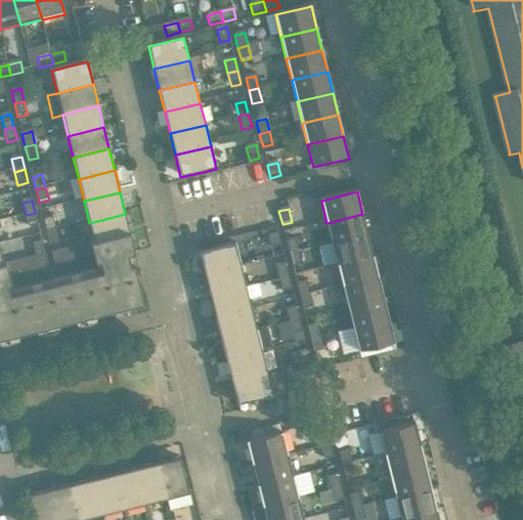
[(35,213),(26,215),(29,228),(39,226),(35,213)]
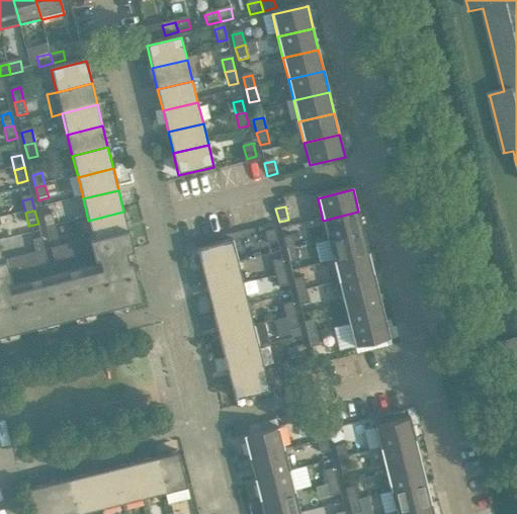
[(123,211),(88,221),(93,240),(90,241),(90,243),(130,233),(123,211)]
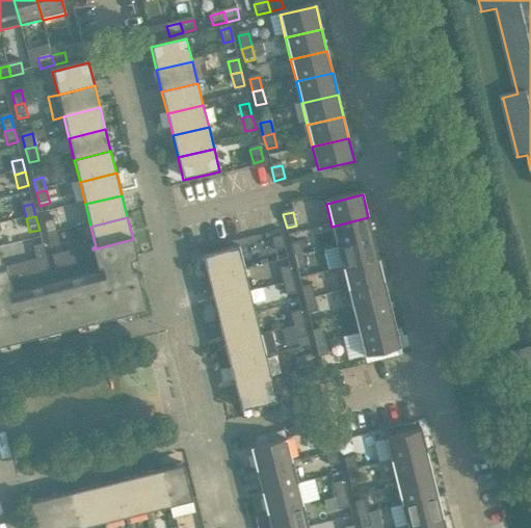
[(368,217),(332,227),(338,248),(374,239),(368,217)]
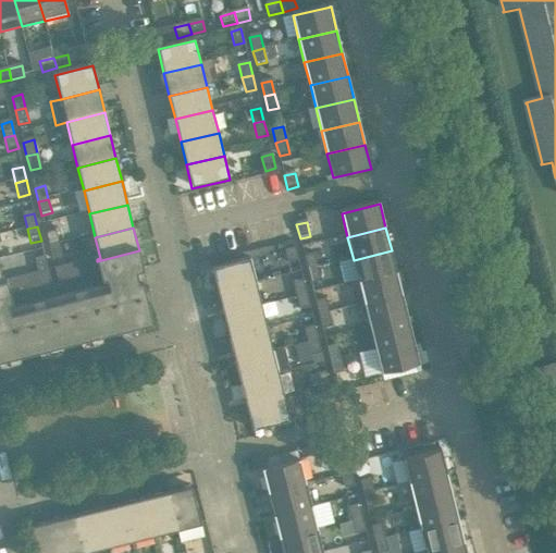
[(46,234),(50,248),(60,246),(57,232),(46,234)]
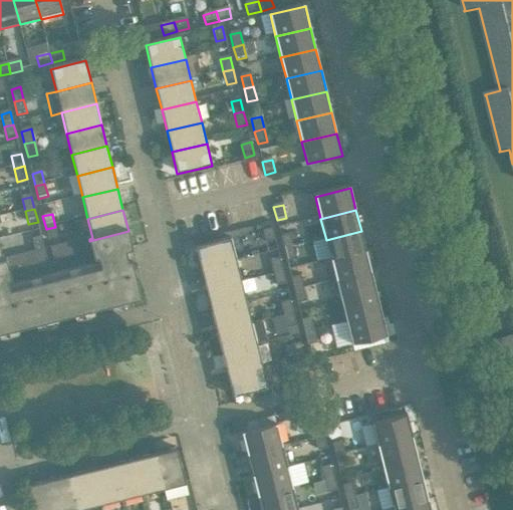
[(55,227),(46,229),(49,242),(58,239),(55,227)]
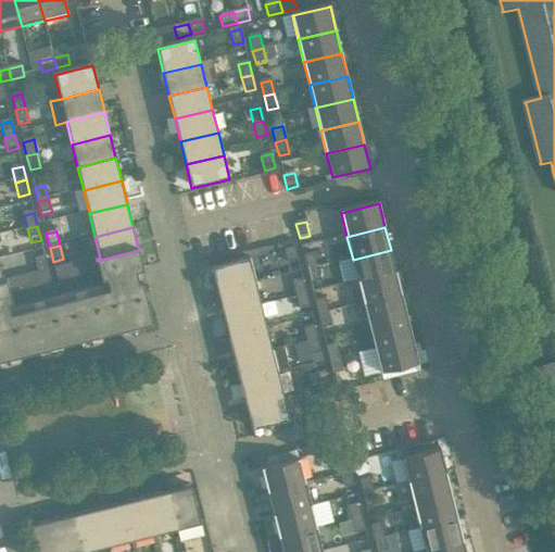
[(285,251),(288,265),(299,262),(295,249),(285,251)]
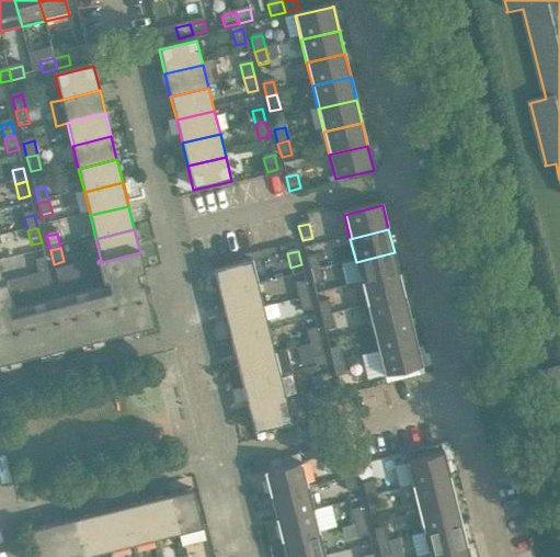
[(0,365),(155,327),(144,285),(140,286),(137,275),(145,274),(140,252),(98,263),(101,275),(103,284),(107,283),(110,294),(60,306),(11,318),(9,308),(13,307),(11,298),(8,285),(0,286),(0,365)]
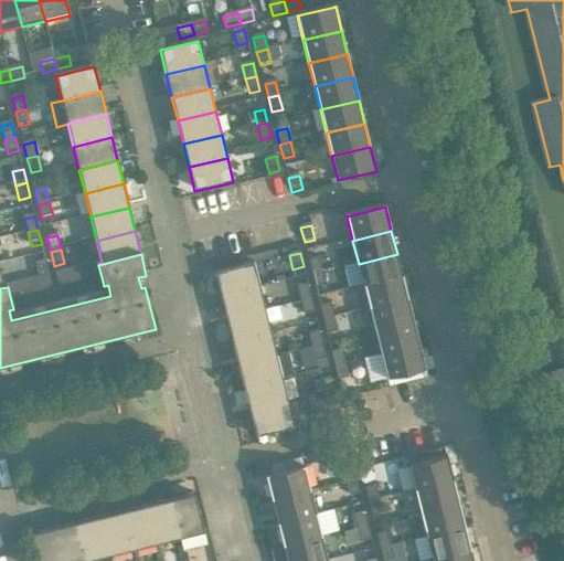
[(397,254),(359,264),(364,287),(403,277),(397,254)]
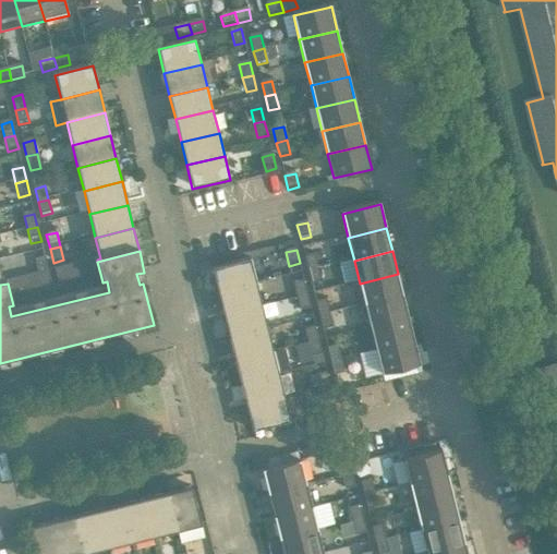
[(305,259),(309,272),(318,269),(315,255),(305,259)]
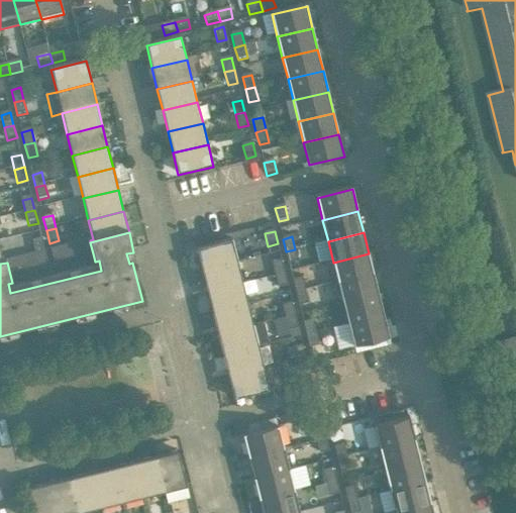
[(32,241),(35,254),(45,252),(42,239),(32,241)]
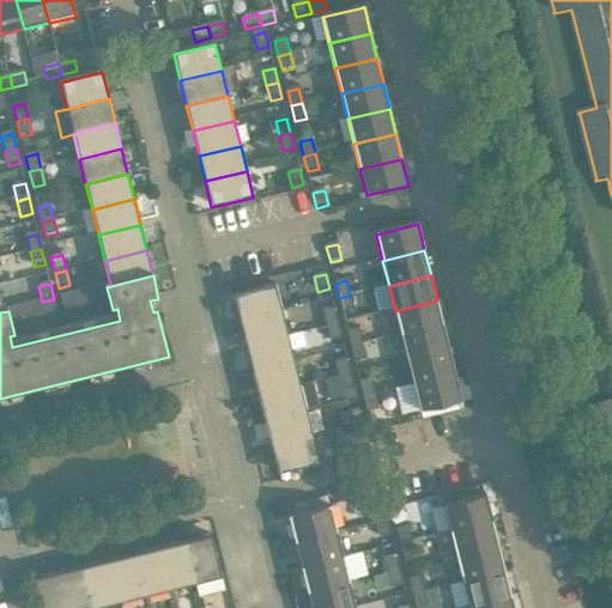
[(65,312),(110,301),(107,287),(107,285),(60,297),(65,312)]
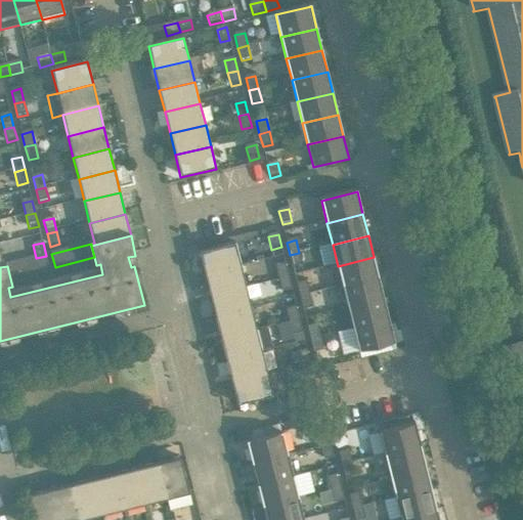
[(200,254),(205,276),(241,267),(235,245),(200,254)]
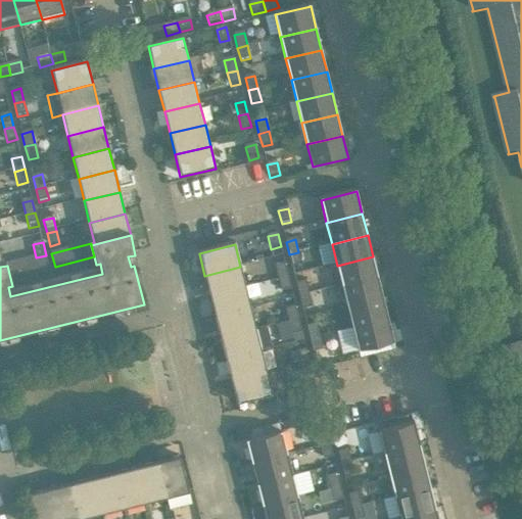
[(298,252),(289,254),(292,268),(302,266),(298,252)]
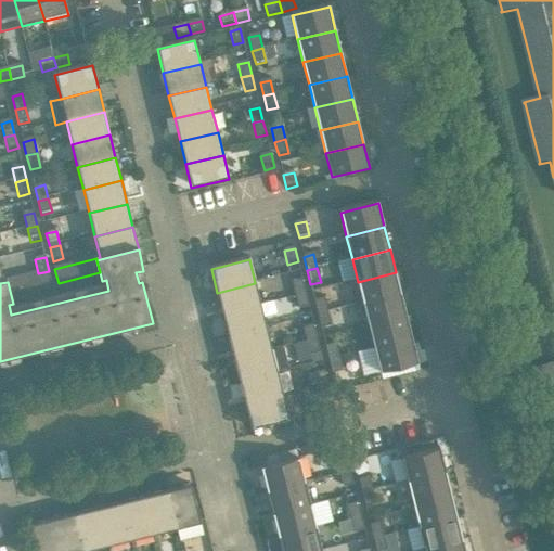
[(38,273),(7,281),(8,282),(11,295),(52,284),(49,271),(38,273)]
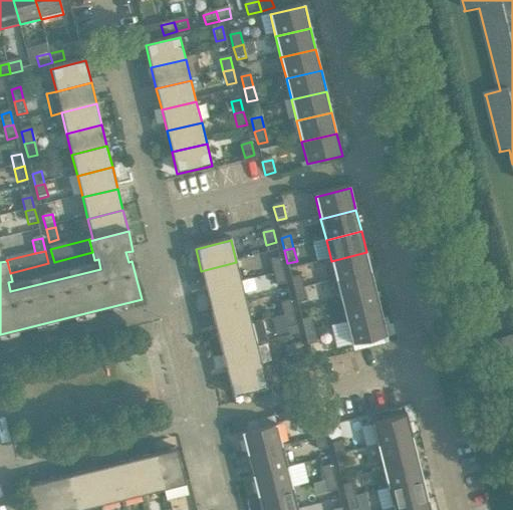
[(366,252),(331,261),(336,282),(371,273),(366,252)]
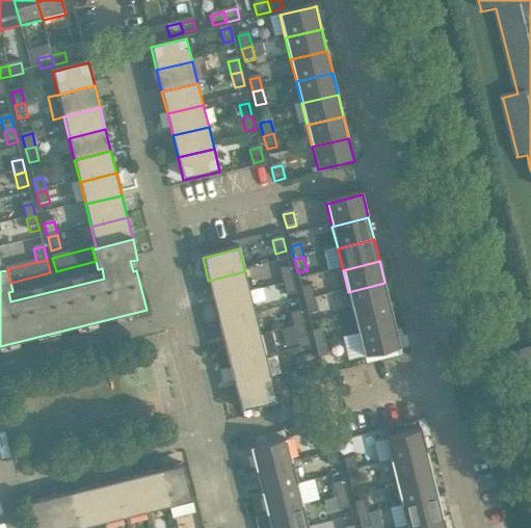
[(281,271),(284,285),(293,283),(290,269),(281,271)]
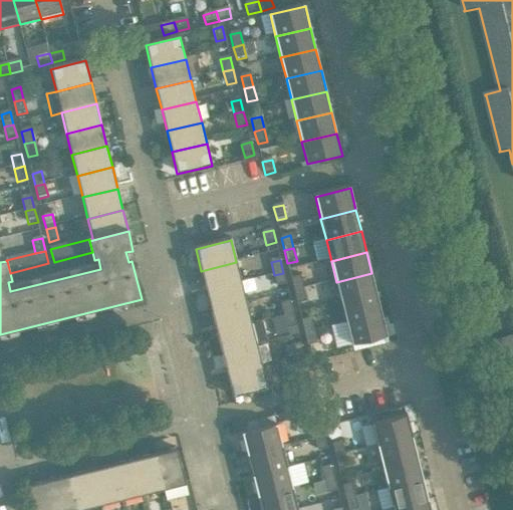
[(236,262),(201,271),(207,292),(242,283),(236,262)]
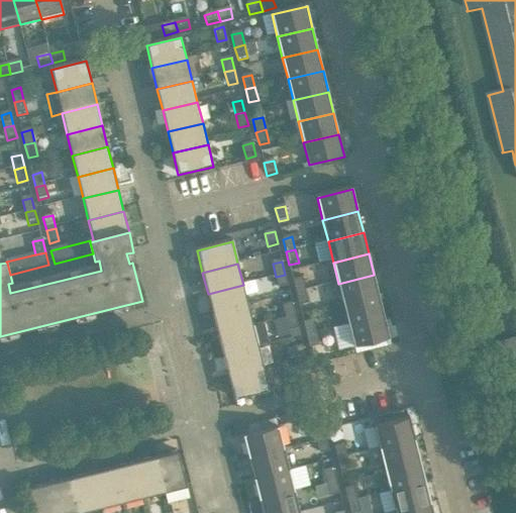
[(285,275),(276,277),(279,290),(289,287),(285,275)]
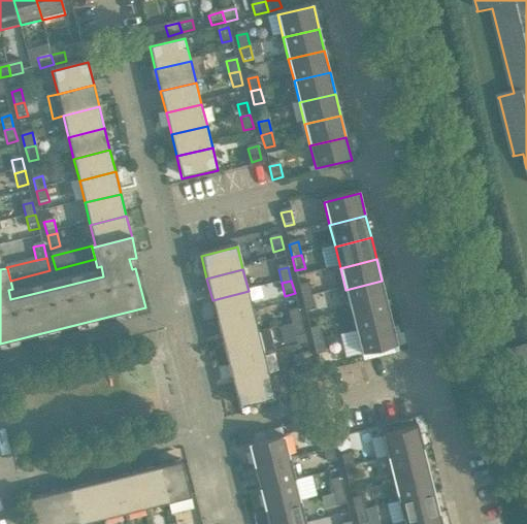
[(382,281),(346,290),(351,312),(387,302),(382,281)]
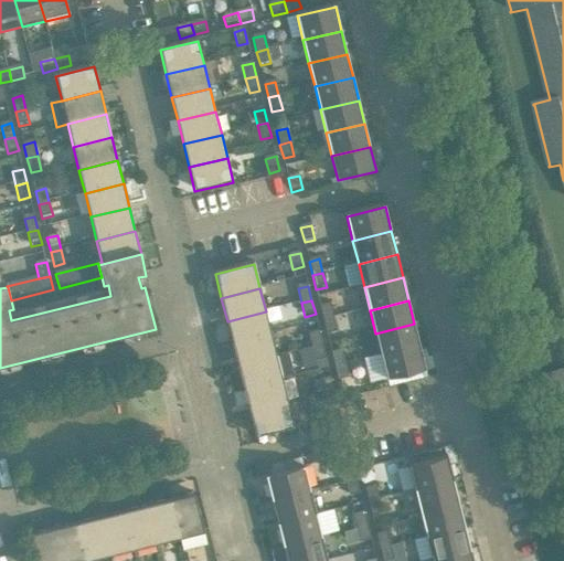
[(320,308),(323,321),(334,319),(331,305),(320,308)]
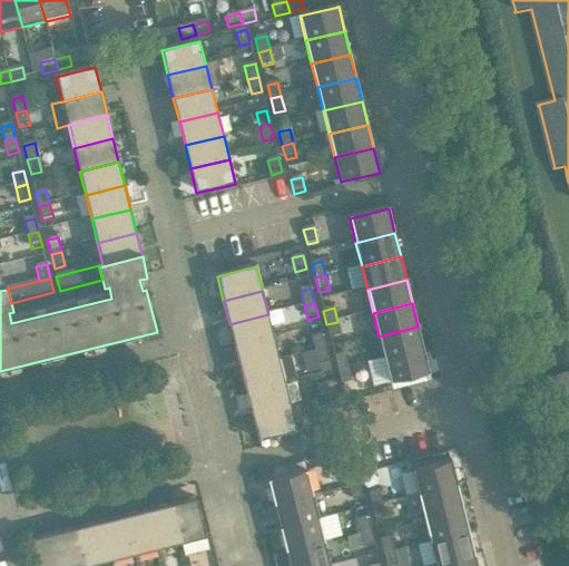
[(268,314),(229,324),(235,348),(274,338),(268,314)]
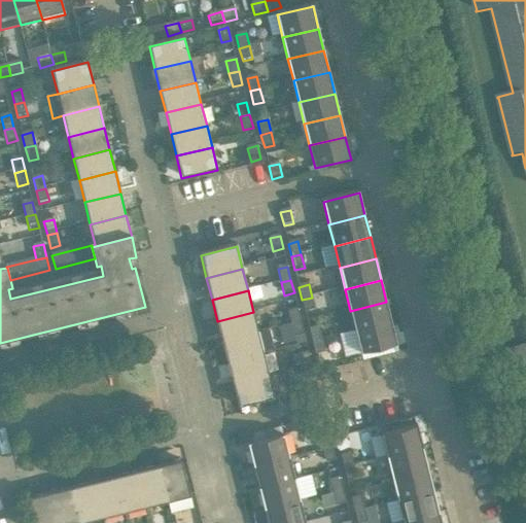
[(312,298),(302,300),(306,313),(315,310),(312,298)]
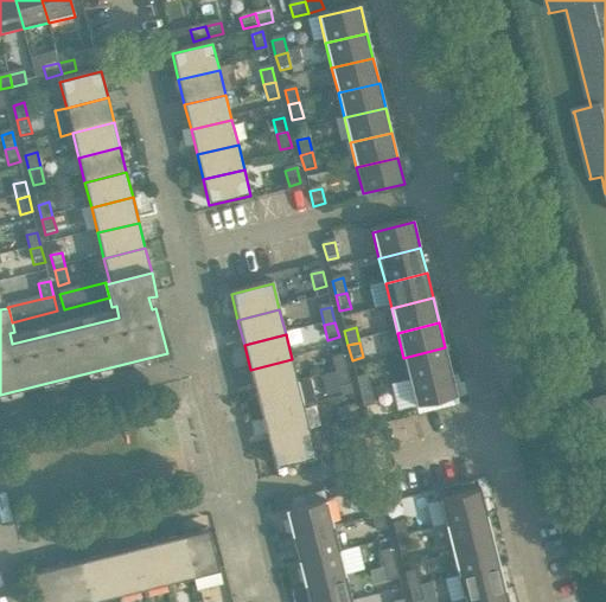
[(445,347),(403,358),(410,383),(452,372),(445,347)]
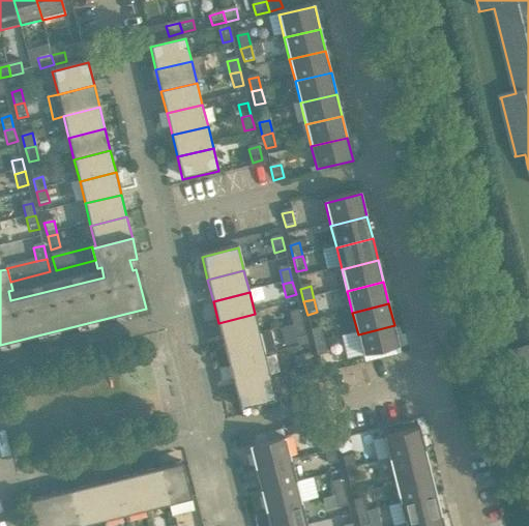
[(290,314),(293,327),(303,324),(300,312),(290,314)]
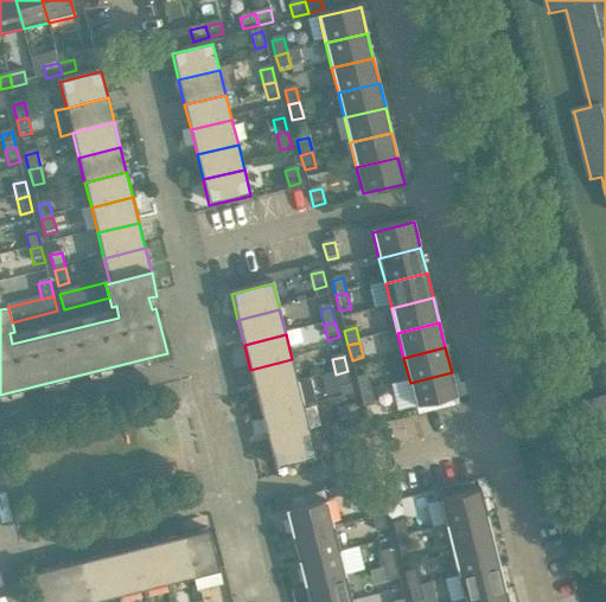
[(292,359),(250,370),(256,395),(298,384),(292,359)]
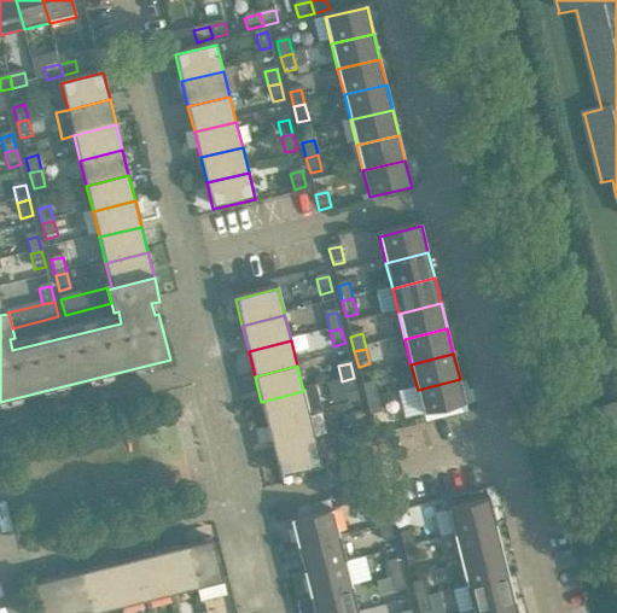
[(354,378),(342,381),(345,396),(358,393),(354,378)]
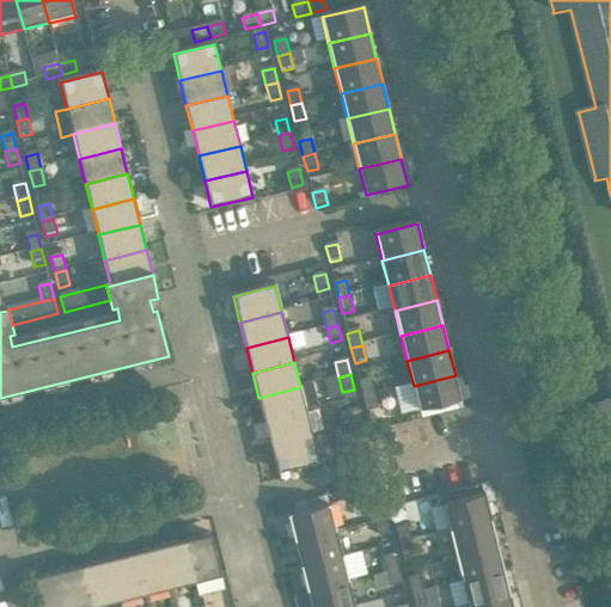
[(456,375),(414,386),(420,412),(462,402),(456,375)]
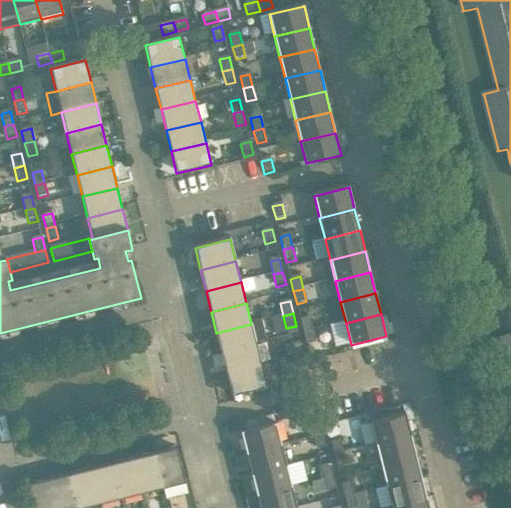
[(283,316),(271,319),(275,336),(288,333),(286,328),(283,316)]
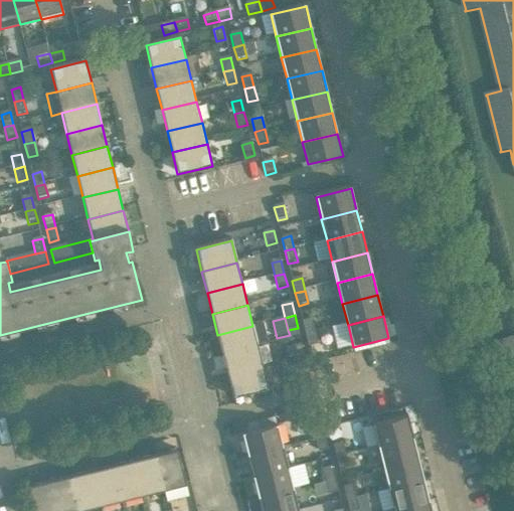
[(303,322),(306,335),(315,332),(312,320),(303,322)]
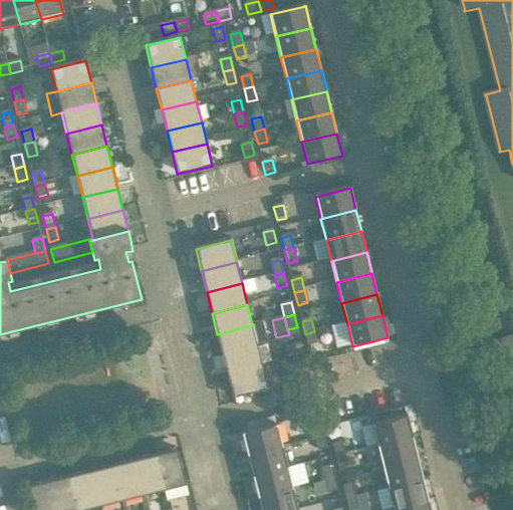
[(252,325),(217,334),(222,355),(257,346),(252,325)]
